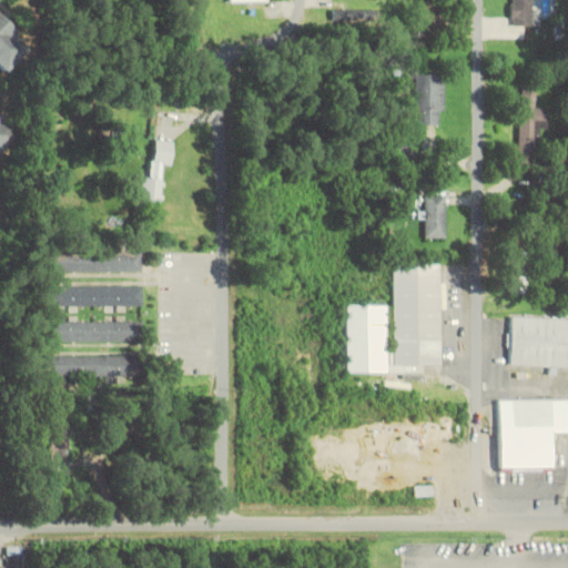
[(511,0),(513,26),(536,26),(536,0),(511,0)]
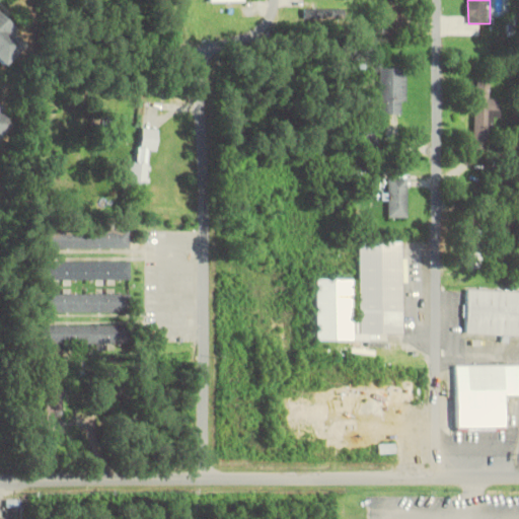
[(401,4),(387,4),(388,29),(402,28),(401,4)]
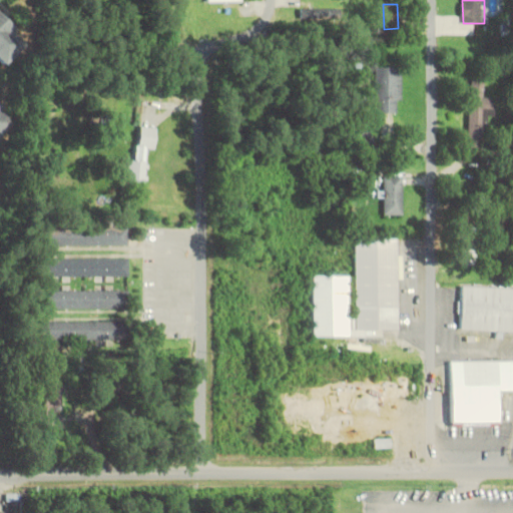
[(302,19),(340,19),(340,8),(302,8),(302,19)]
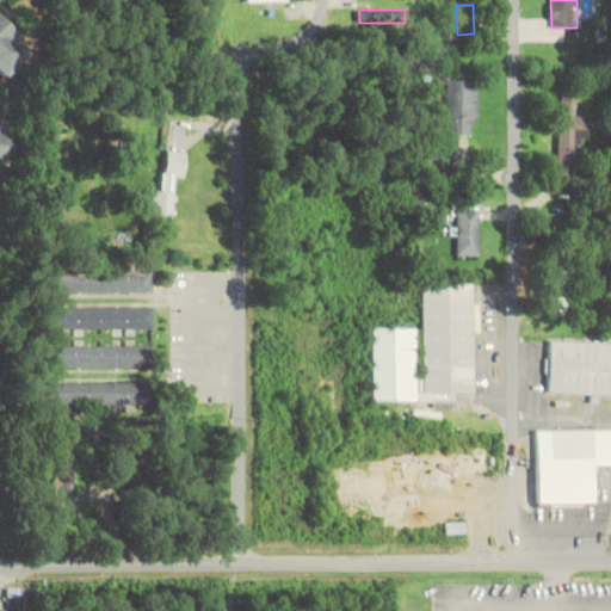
[(0,78),(2,80),(31,49),(0,19),(0,78)]
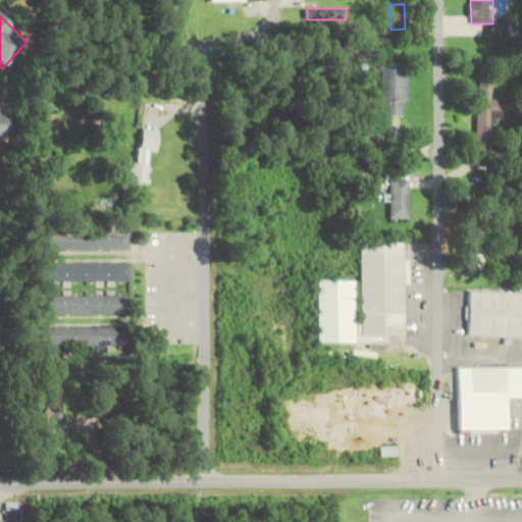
[(382,116),(408,116),(408,68),(382,68),(382,116)]
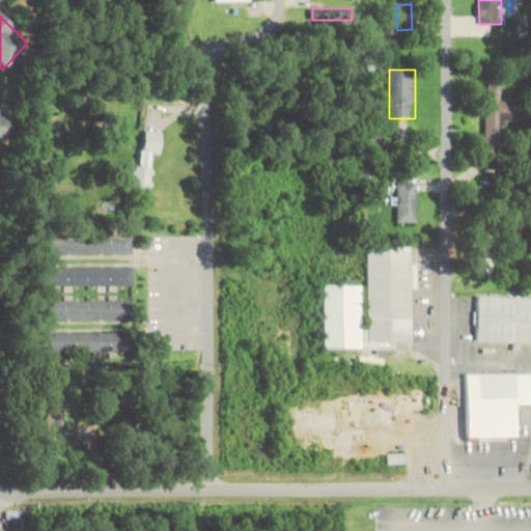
[(501,144),(503,85),(486,84),(485,144),(501,144)]
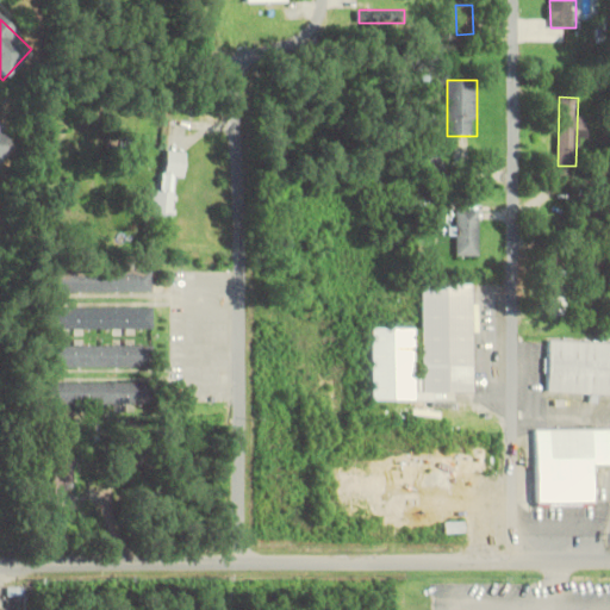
[(0,129),(0,156),(14,143),(0,129)]
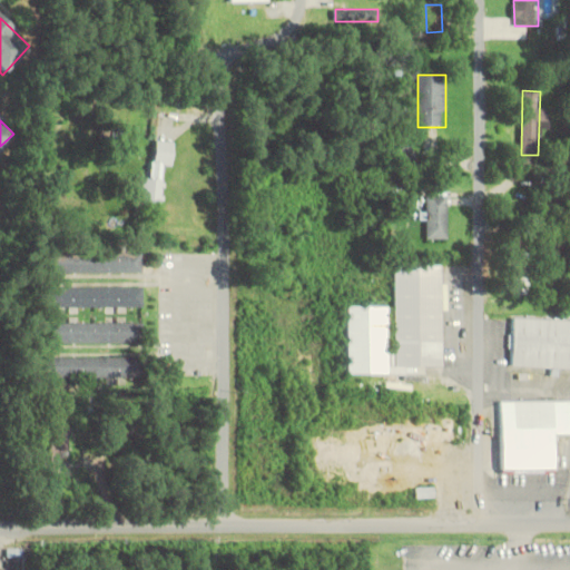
[(172,166),(174,141),(155,140),(153,178),(140,178),(138,203),(161,204),(164,166),(172,166)]
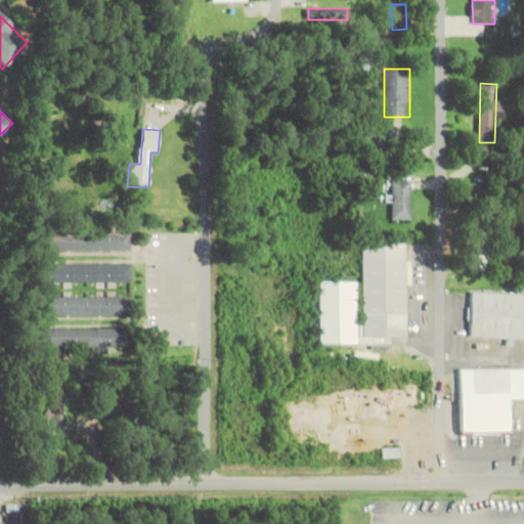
[(517,168),(507,166),(504,175),(515,178),(517,168)]
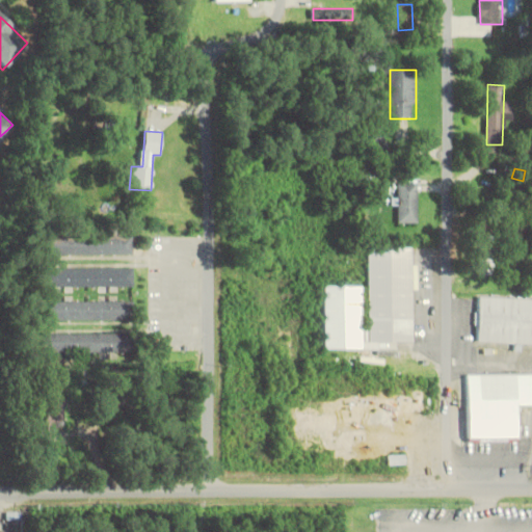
[(417,183),(397,183),(397,222),(417,222),(417,183)]
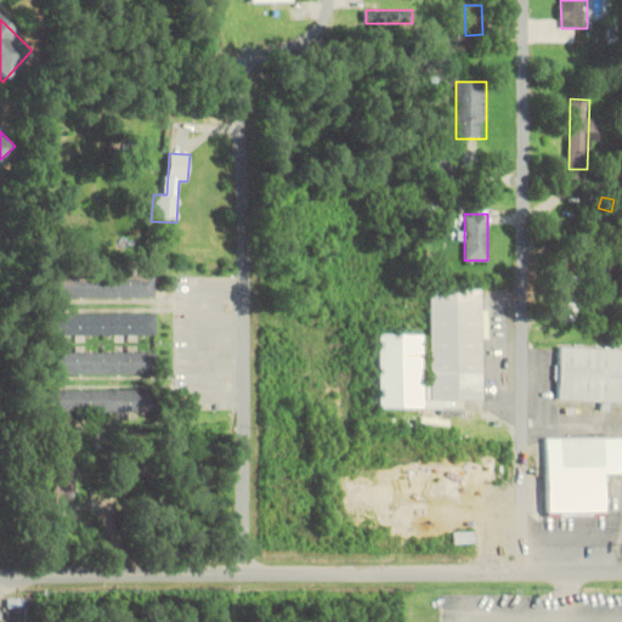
[(440,408),(440,400),(481,400),(481,289),(428,288),(427,334),(377,334),(377,407),(440,408)]
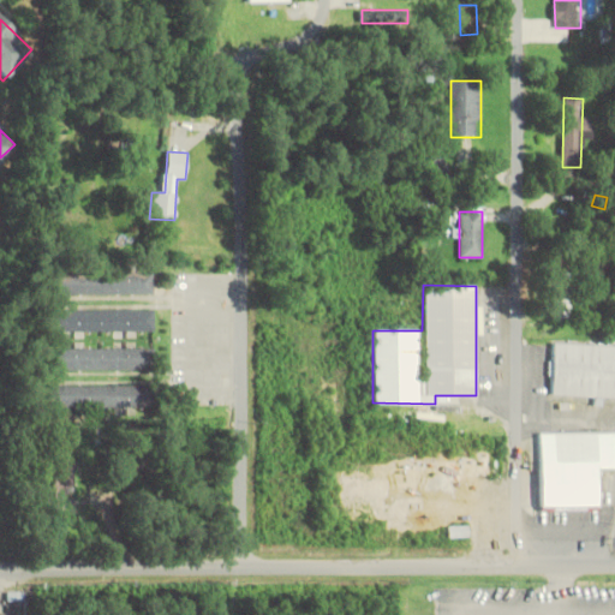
[(554,316),(571,316),(571,285),(554,285),(554,316)]
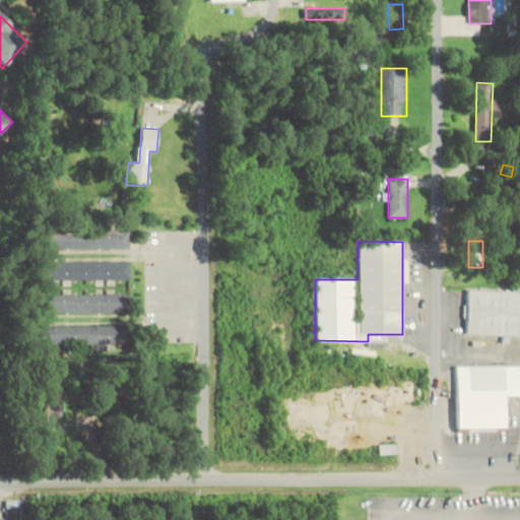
[(130,262),(40,262),(40,280),(130,280),(130,262)]
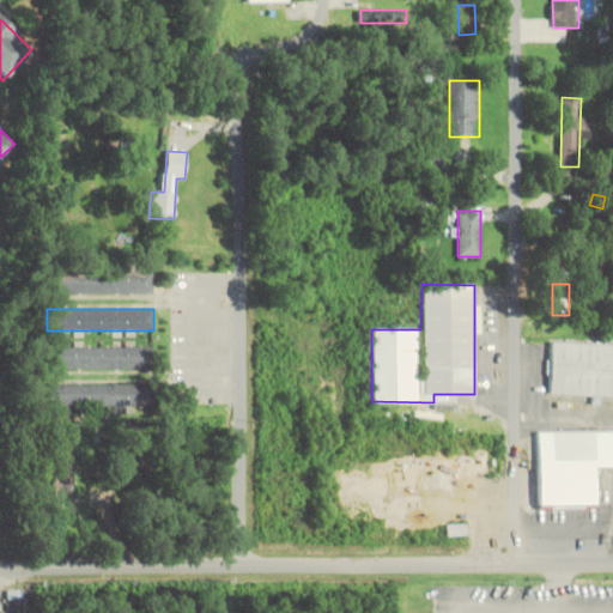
[(612,344),(551,343),(550,395),(612,396),(612,344)]
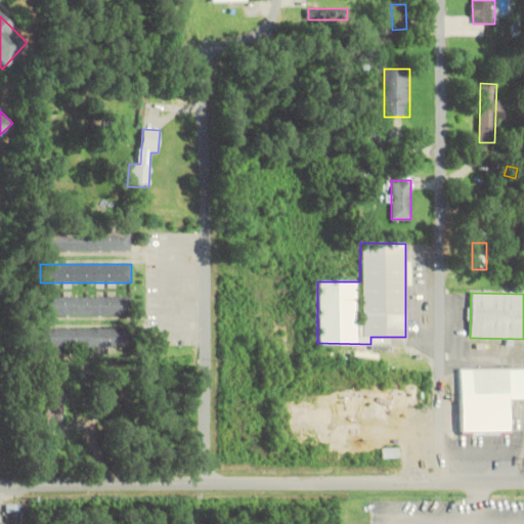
[(42,297),(42,315),(125,315),(124,297),(42,297)]
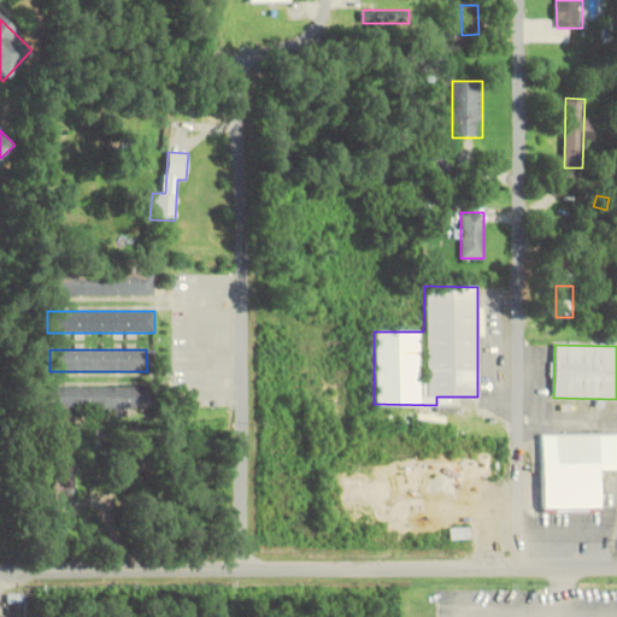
[(48,387),(48,410),(150,410),(150,387),(48,387)]
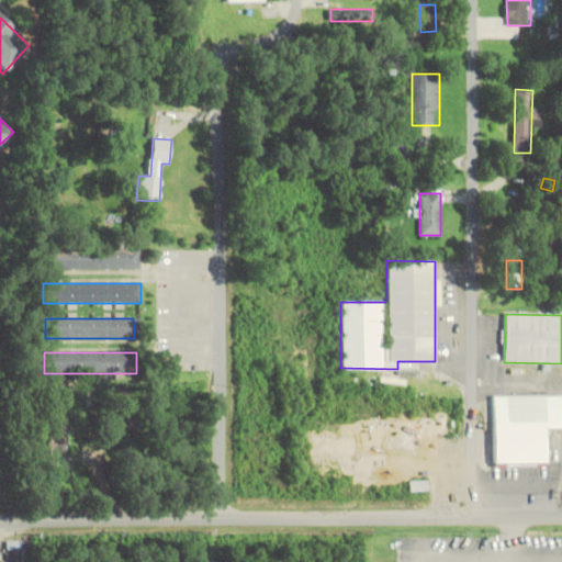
[(561,395),(492,395),(493,465),(547,465),(547,428),(561,428),(561,395)]
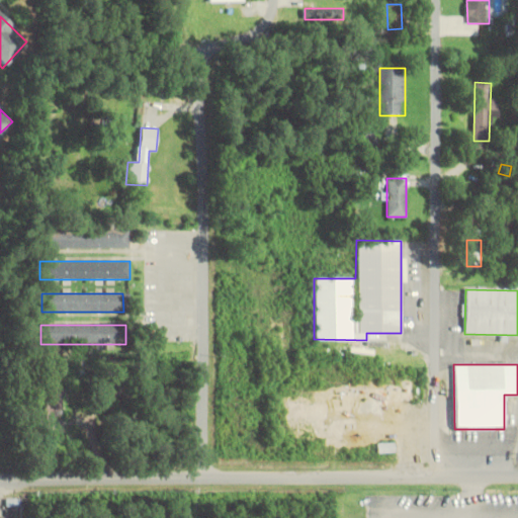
[(392,403),(416,403),(416,380),(392,380),(392,403)]
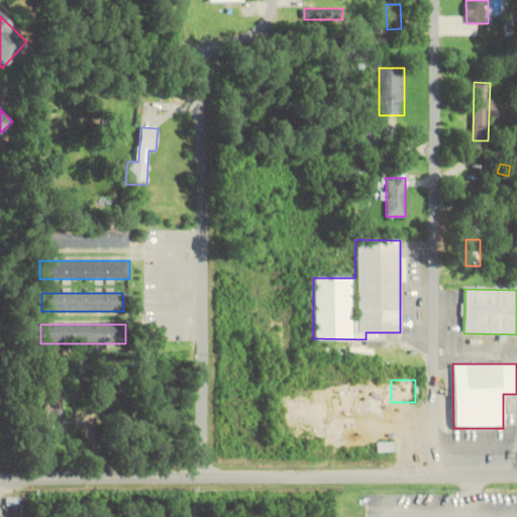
[(63,390),(46,390),(46,425),(63,425),(63,390)]
